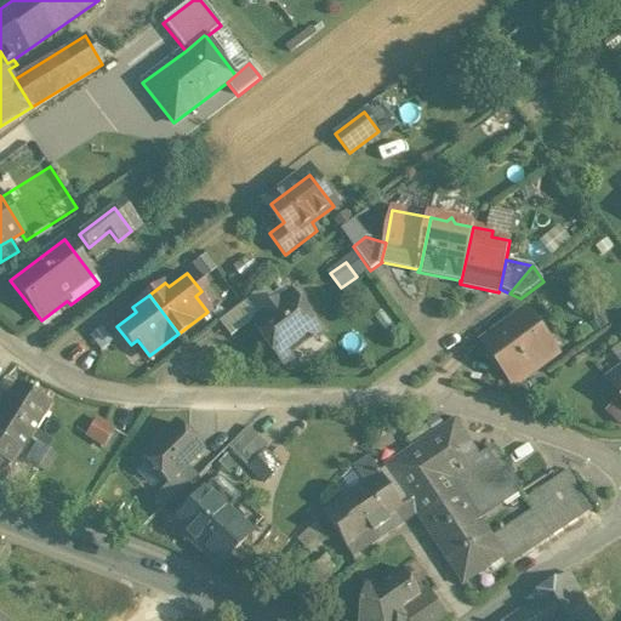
[(294,295),(279,305),(277,301),(265,311),(267,314),(252,325),(278,358),(318,328),(294,295)]
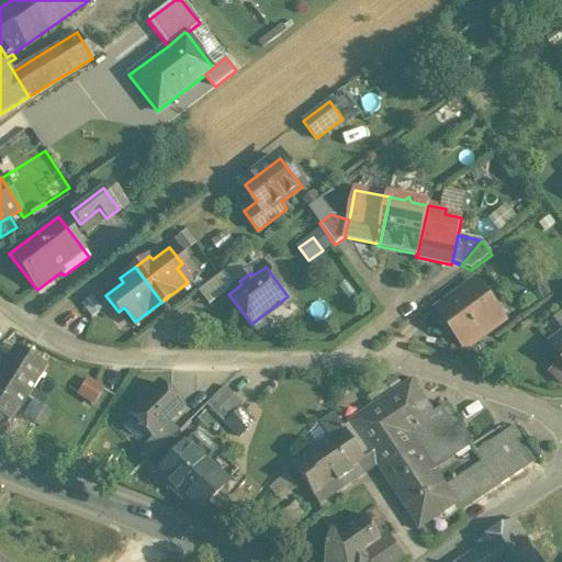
[(473,285),(441,310),(467,346),(499,322),(473,285)]
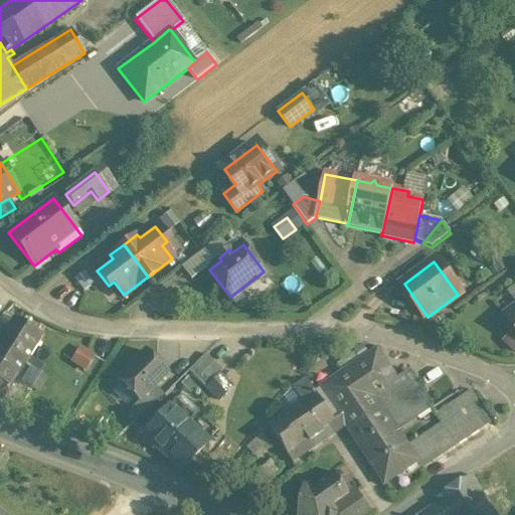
[(514,309),(506,315),(514,327),(514,309)]
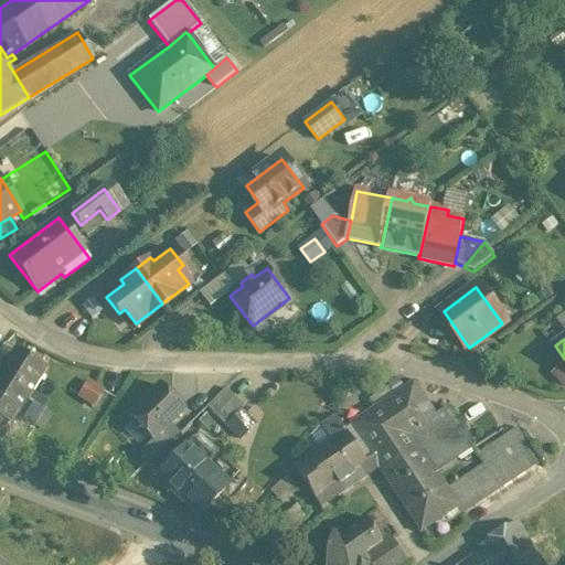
[(44,370),(16,352),(6,366),(2,363),(0,365),(0,381),(27,398),(44,370)]
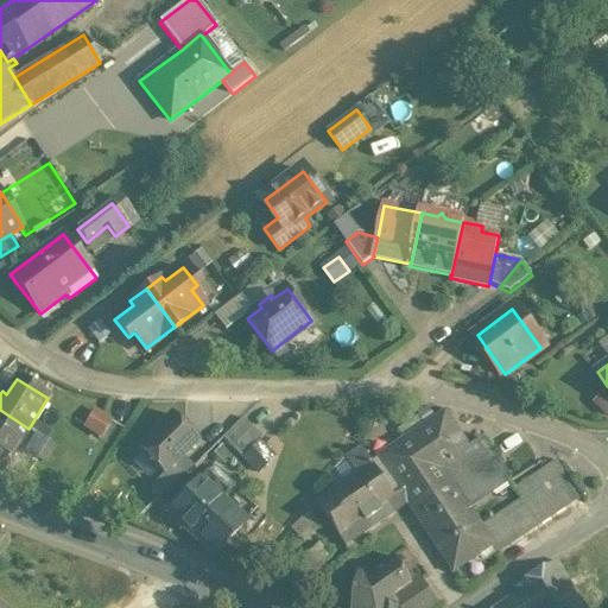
[(102,436),(113,418),(94,407),(84,426),(102,436)]
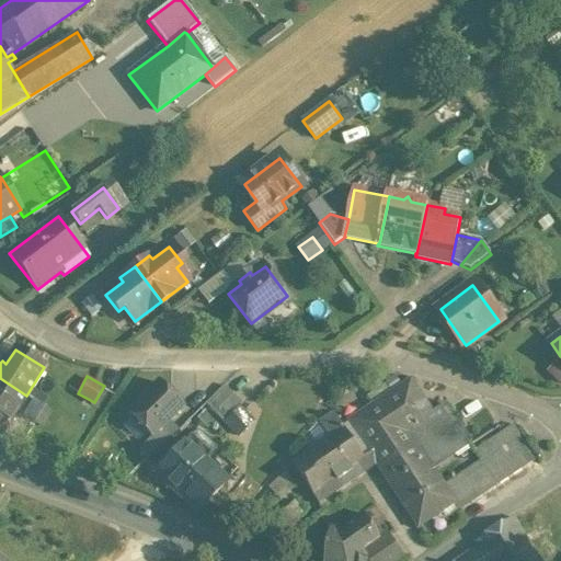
[(0,437),(26,396),(0,378),(0,437)]
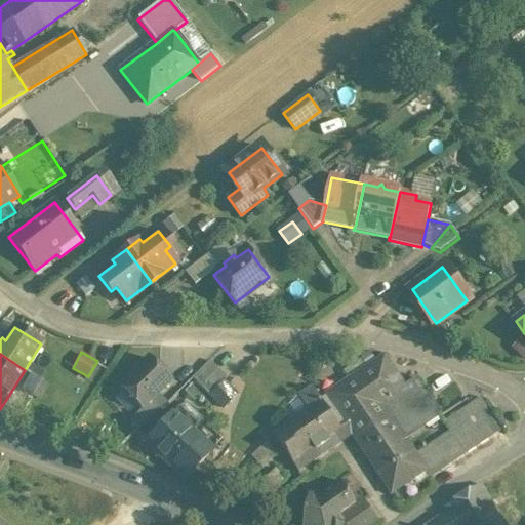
[(385,357),(321,399),(321,400),(344,432),(384,406),(407,391),(406,389),(385,357)]
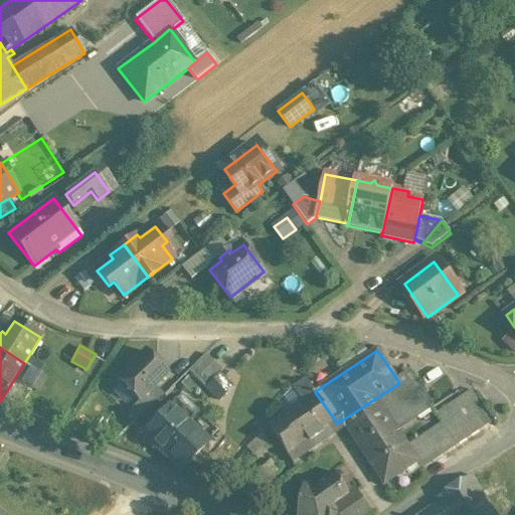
[(146,351),(117,378),(138,400),(154,385),(167,373),(146,351)]
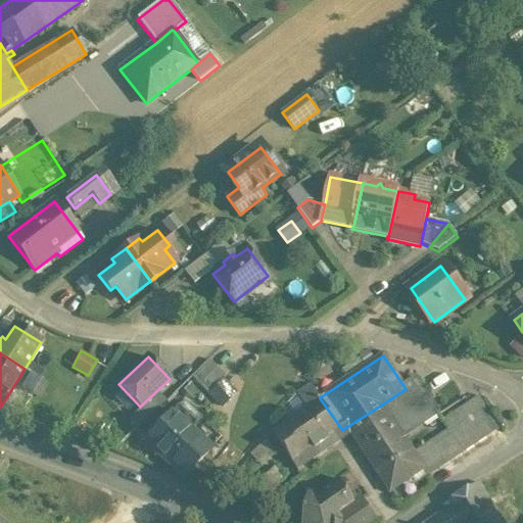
[(208,359),(191,375),(207,392),(225,376),(208,359)]
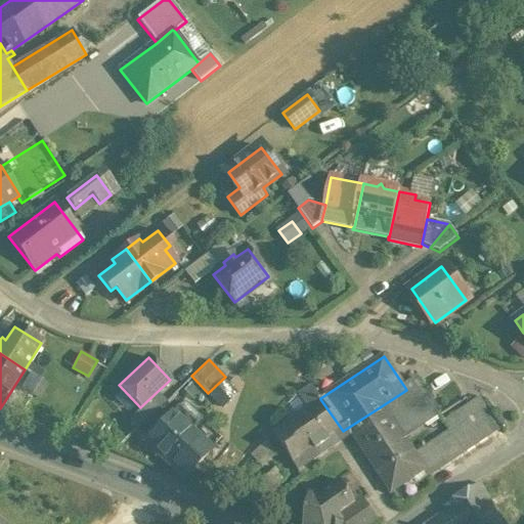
[(19,385),(36,391),(45,369),(30,363),(19,385)]
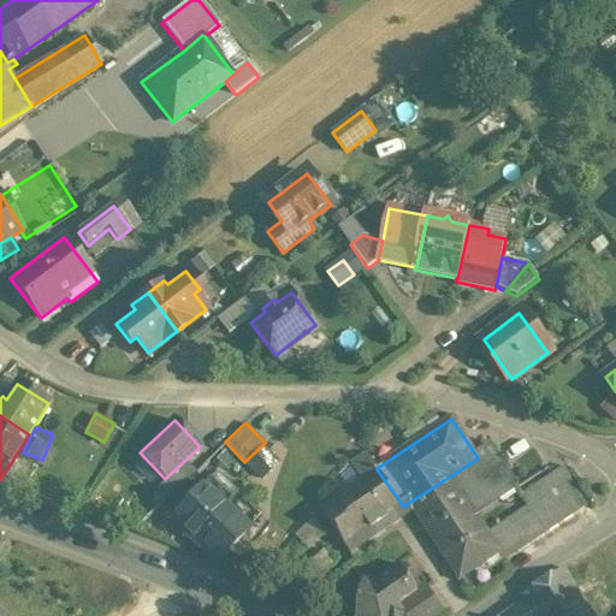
[(490,448),(477,456),(478,458),(450,477),(472,510),(513,483),(490,448)]
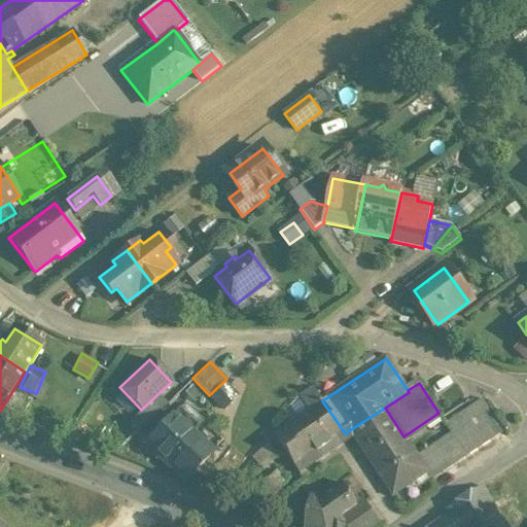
[(313,387),(300,396),(309,411),(322,401),(322,400),(313,387)]
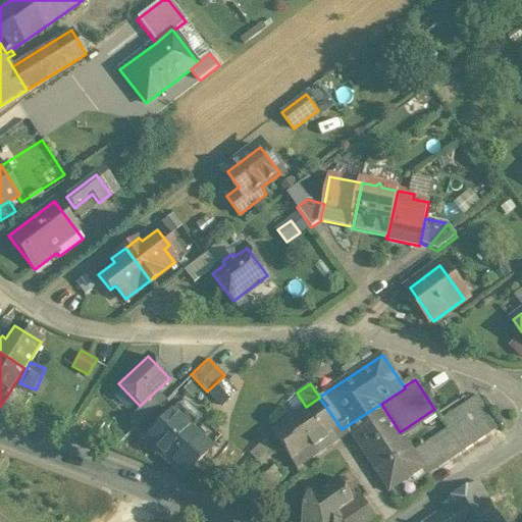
[(140,406),(131,415),(139,424),(165,399),(156,390),(140,406)]
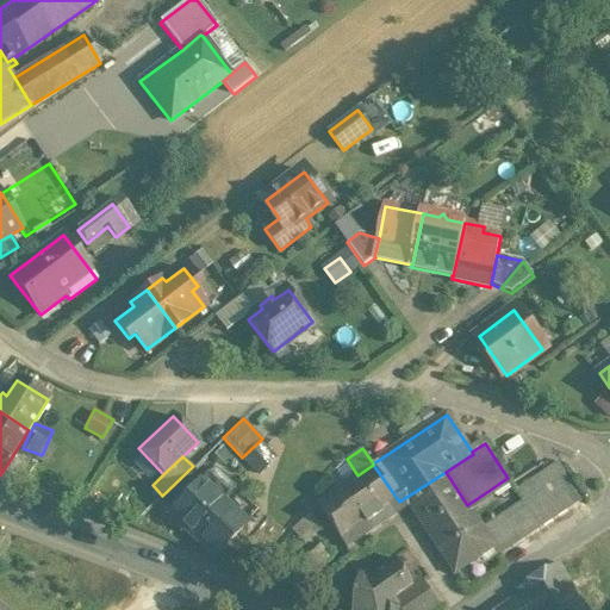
[(523,500),(483,528),(495,546),(493,547),(499,555),(585,499),(560,462),(547,471),(554,480),(523,500)]
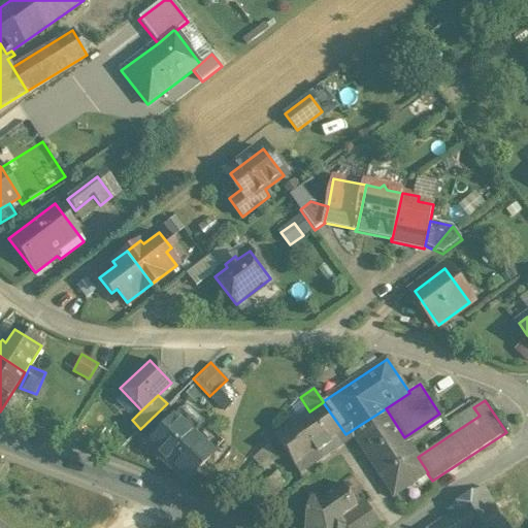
[(309,411),(273,435),(295,468),(317,454),(320,459),(336,449),(333,442),(345,434),(323,402),(309,411)]
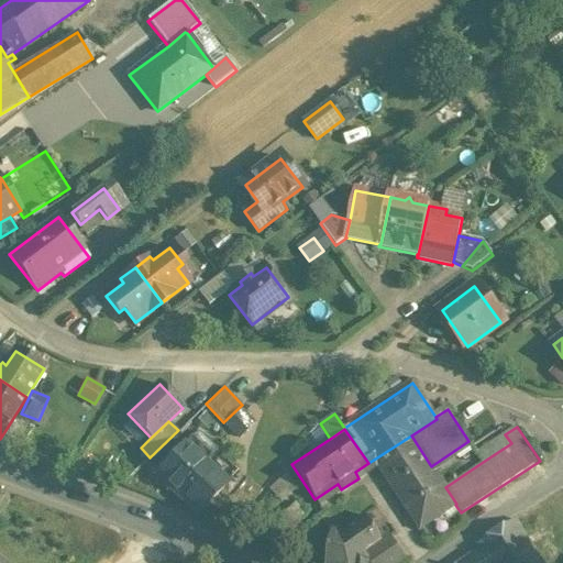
[(505,433),(476,452),(483,462),(511,443),(505,434),(505,433)]
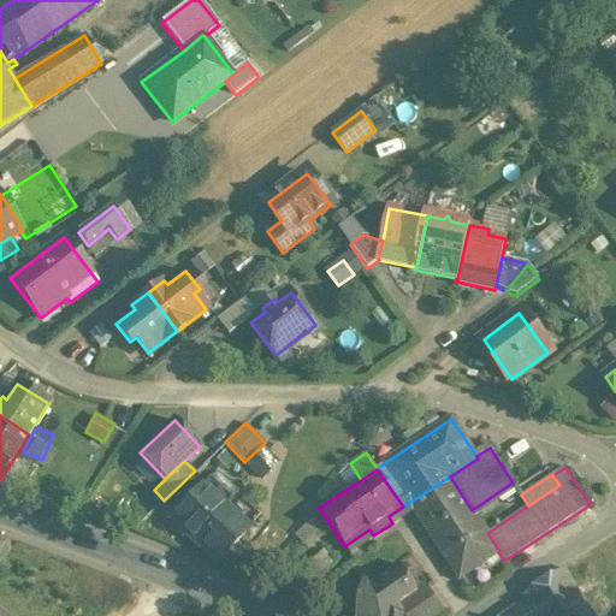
[(472,510),(450,477),(410,502),(460,578),(498,552),(499,551),(487,533),(472,510)]
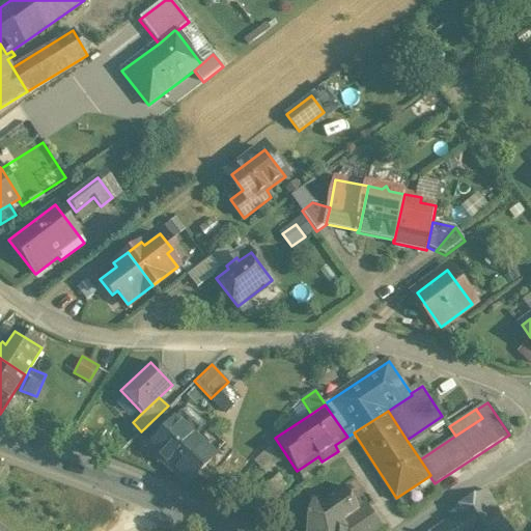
[(213,456),(174,419),(147,447),(186,484),(213,456)]
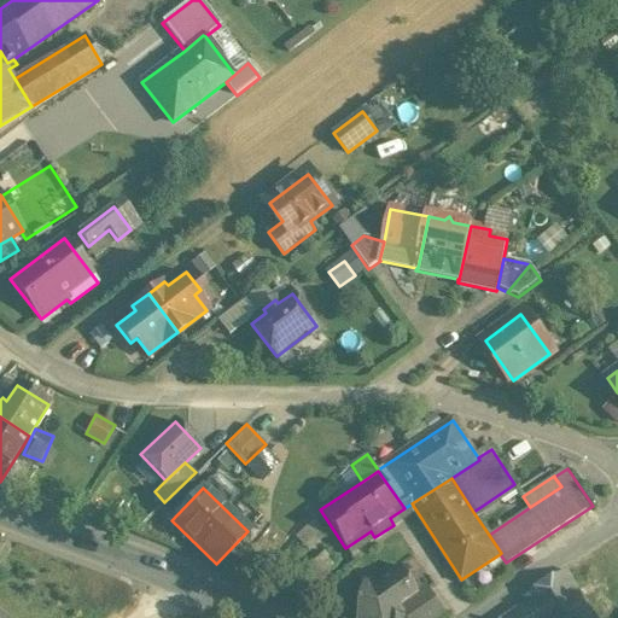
[(334,582),(313,561),(301,573),(322,594),(334,582)]
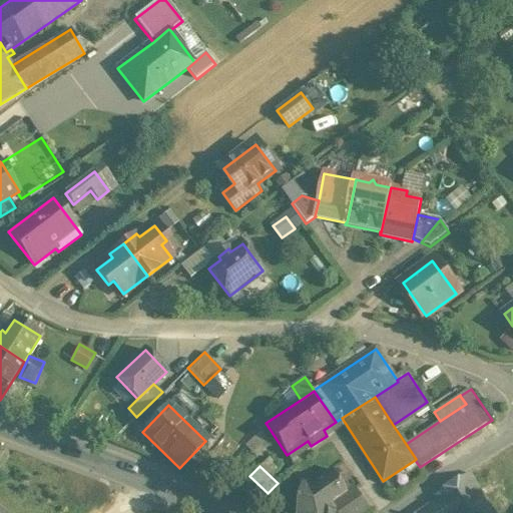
[(333,470),(311,484),(302,483),(296,512),(338,512),(332,503),(348,492),(333,470)]
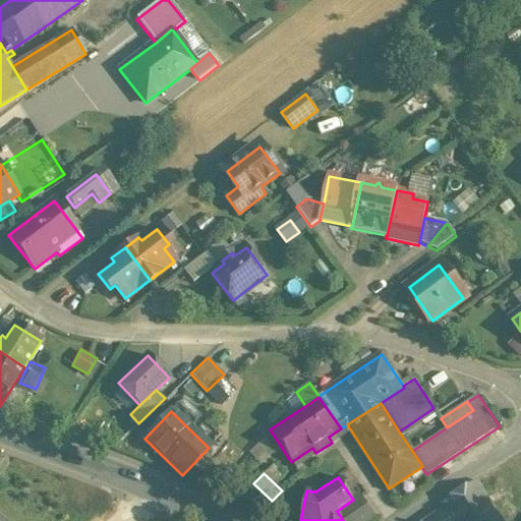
[(443,509),(423,520),(502,520),(476,480),(440,504),(443,509)]
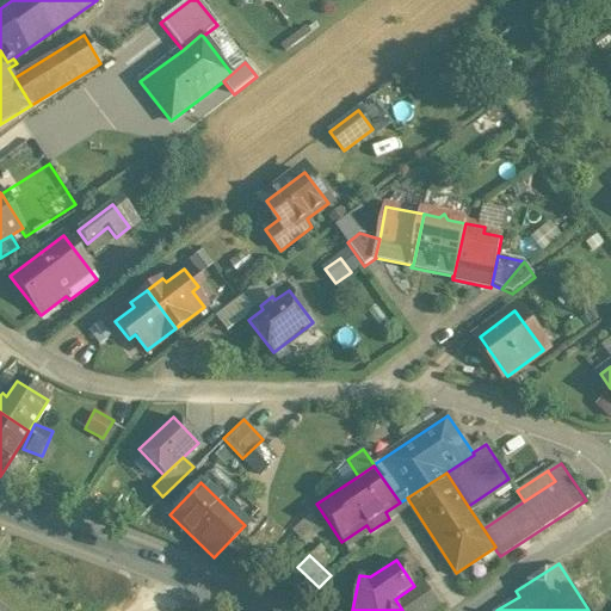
[(414,586),(395,599),(402,610),(432,610),(438,608),(421,581),(414,586)]
